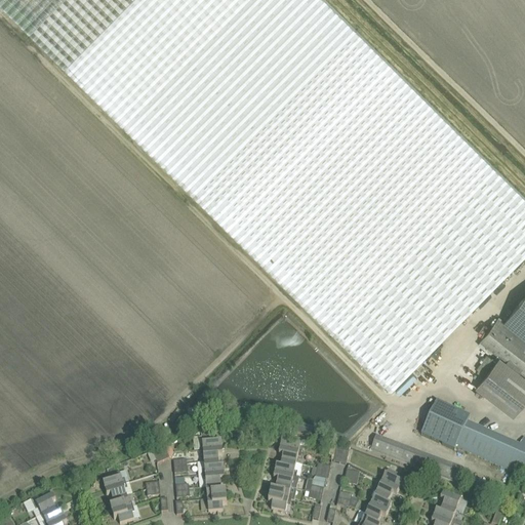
[(0,0),(0,2),(180,183),(391,392),(524,255),(524,198),(325,0),(0,0)]
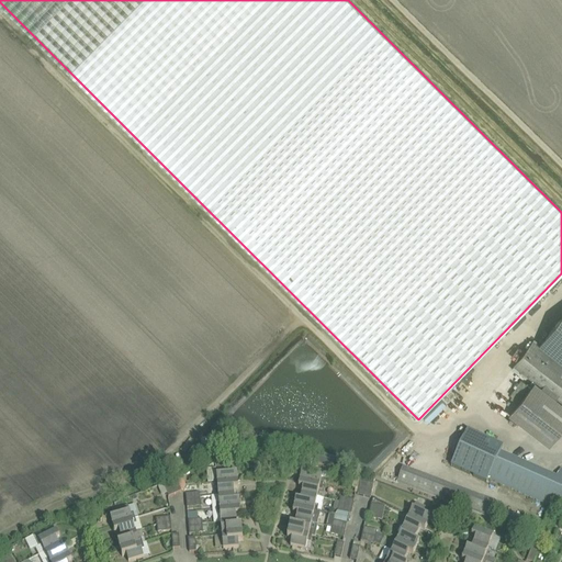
[(561,315),(538,346),(532,341),(514,366),(536,384),(510,416),(549,447),(561,429),(561,315)]
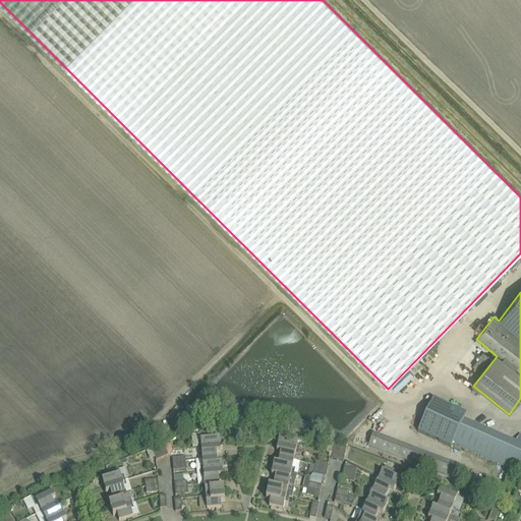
[(478,426),(463,420),(466,414),(432,400),(418,433),(452,448),(453,445),(520,475),(520,435),(519,435),(515,444),(478,426)]
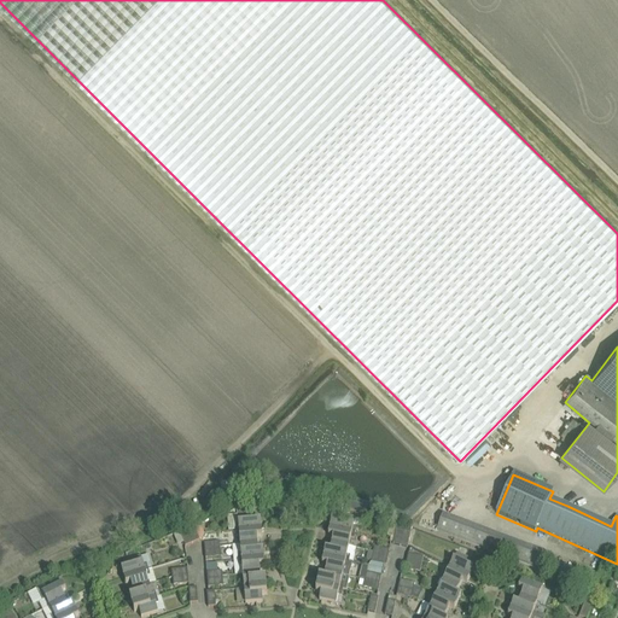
[(229,532),(237,531),(261,529),(261,522),(256,523),(255,514),(250,516),(249,508),(242,508),(243,516),(228,517),(229,532)]
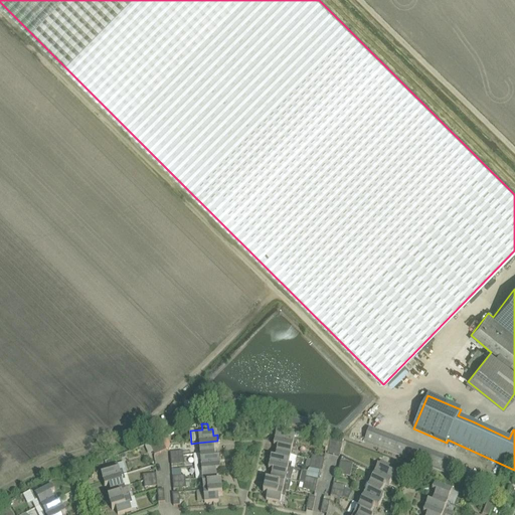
[(277,435),(275,441),(296,445),(297,440),(294,439),(296,433),(282,428),(280,436),(277,435)]
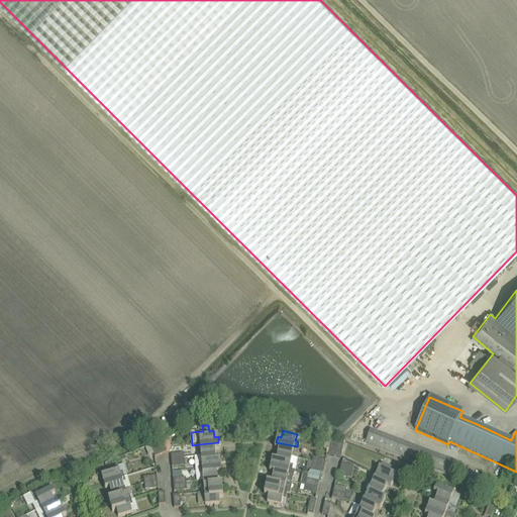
[(366,444),(451,477),(457,462),(372,430),(366,444)]
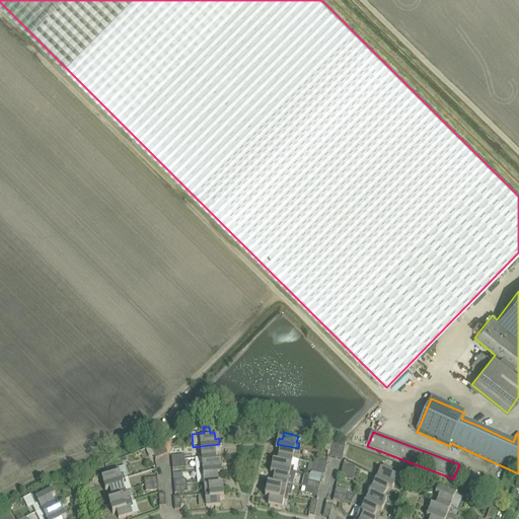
[(161,457),(167,454),(162,442),(156,445),(161,457)]
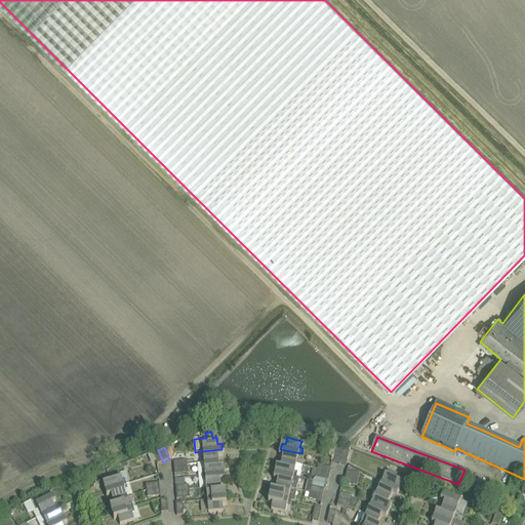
[(203,456),(204,463),(218,462),(218,456),(223,455),(221,449),(201,451),(201,457),(203,456)]
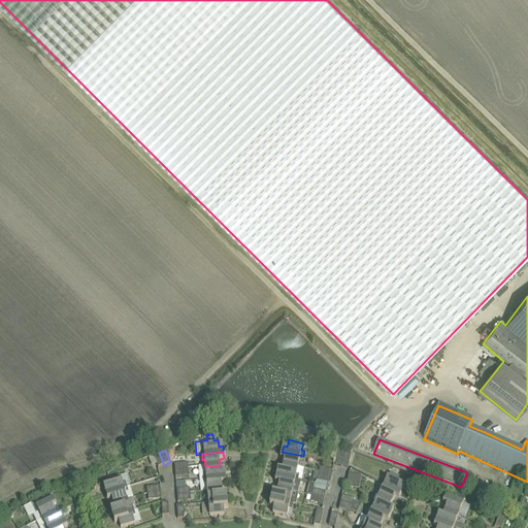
[(285,459),(284,464),(297,468),(299,460),(302,461),(303,456),(282,452),(281,458),(285,459)]
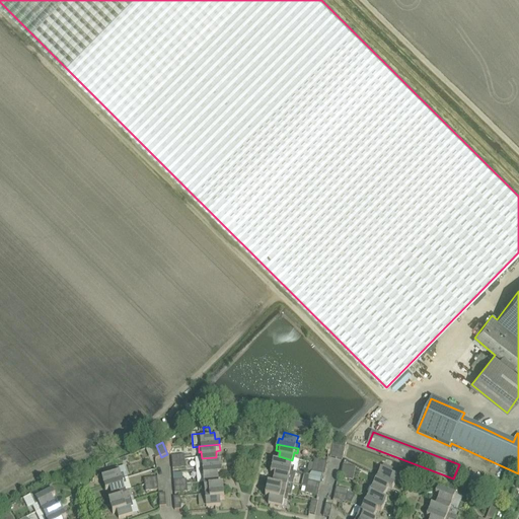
[(151,447),(156,459),(161,457),(156,445),(151,447)]
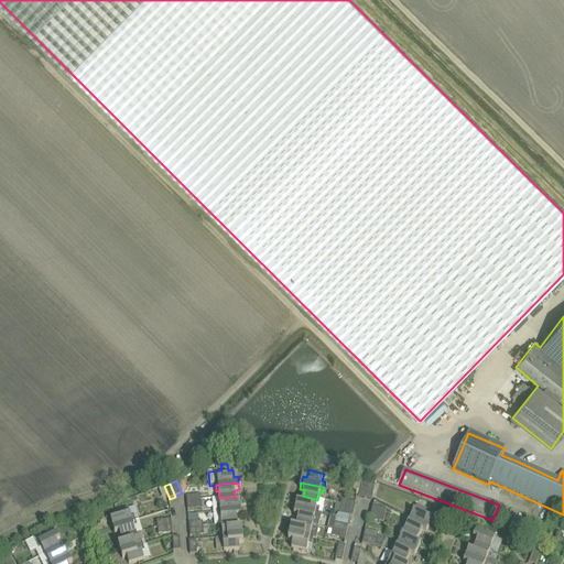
[(358,497),(365,498),(368,485),(361,484),(358,497)]
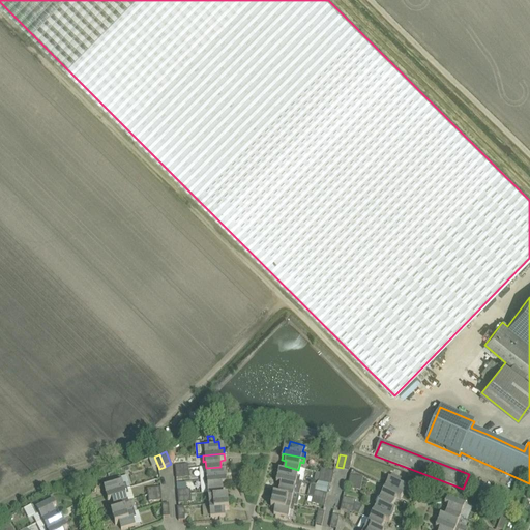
[(346,455),(343,468),(350,469),(352,457),(346,455)]
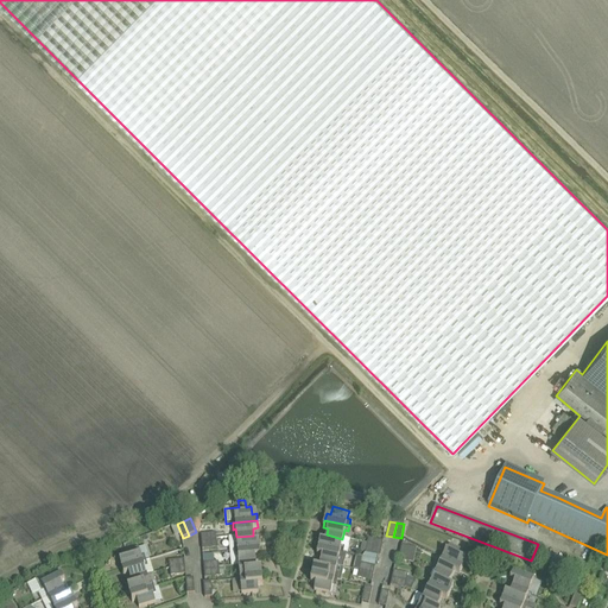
[(320,540),(318,548),(343,553),(343,552),(344,548),(341,546),(342,539),(327,534),(324,542),(320,540)]
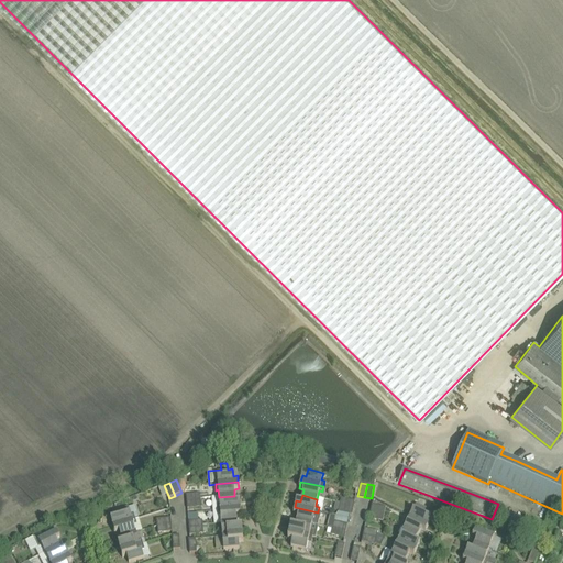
[(217,505),(218,510),(241,508),(240,501),(235,503),(234,496),(219,497),(219,505),(217,505)]
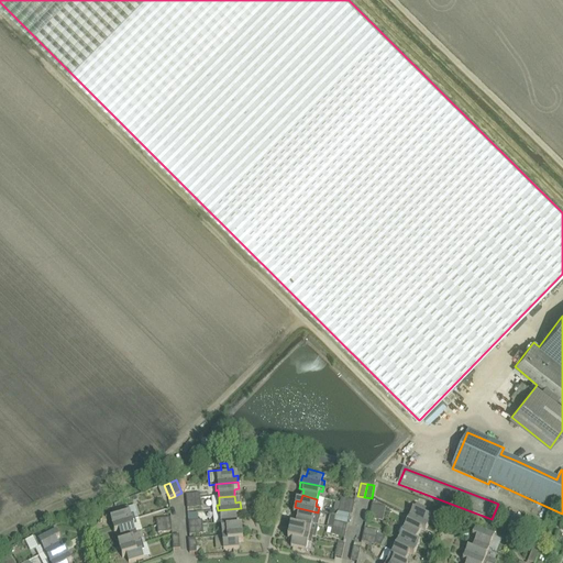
[(200,498),(187,500),(187,509),(201,508),(200,498)]
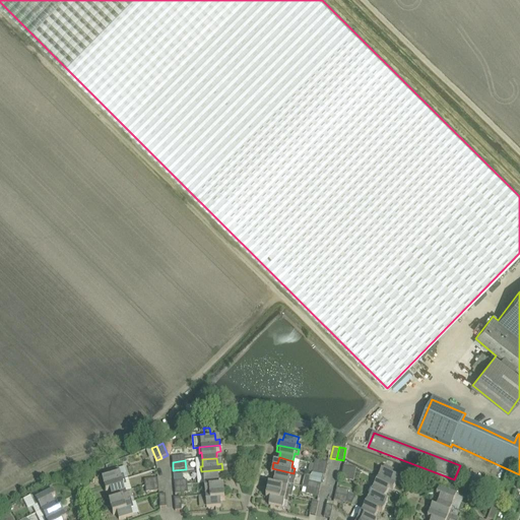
[(311,473),(311,477),(322,478),(323,479),(323,475),(325,476),(327,468),(314,465),(312,473),(311,473)]
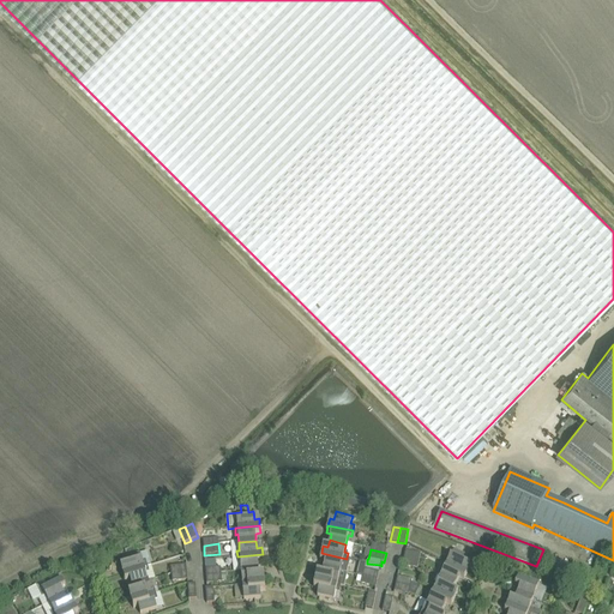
[(446,557),(444,563),(467,573),(470,567),(467,565),(469,559),(453,551),(450,558),(446,557)]
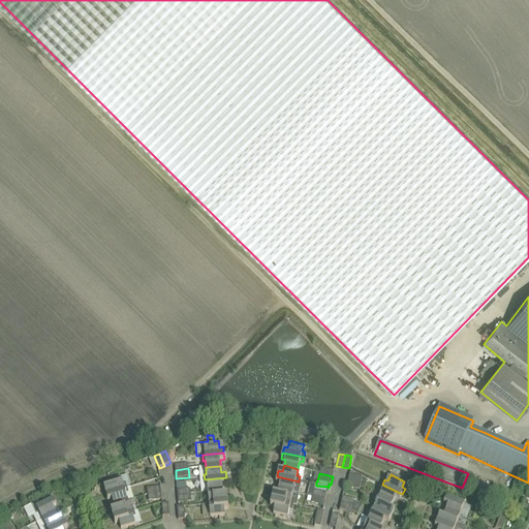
[(349,475),(348,481),(361,484),(362,477),(349,475)]
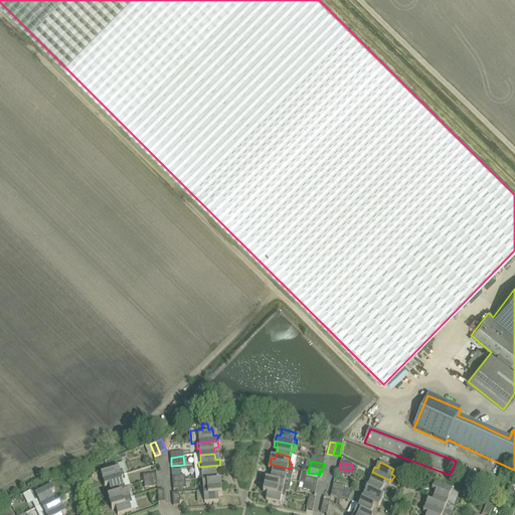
[(101,475),(103,481),(124,475),(122,470),(120,471),(117,464),(104,468),(106,474),(101,475)]
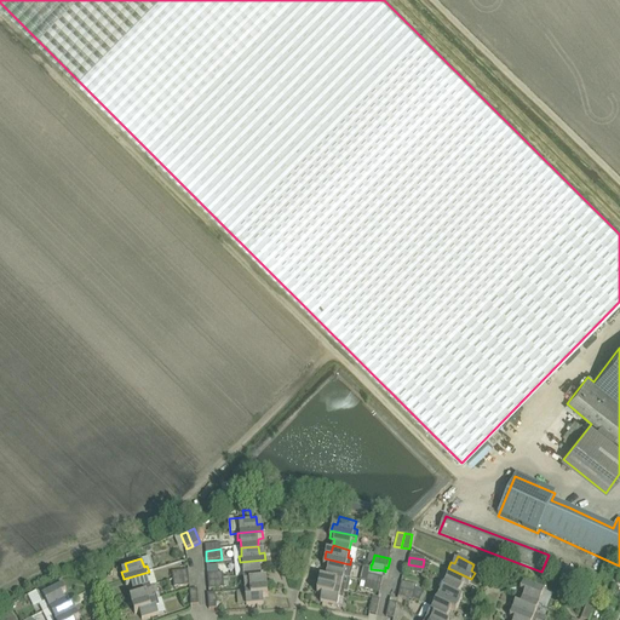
[(328,567),(327,574),(343,578),(344,578),(351,579),(354,564),(350,563),(350,564),(325,558),(323,567),(328,567)]
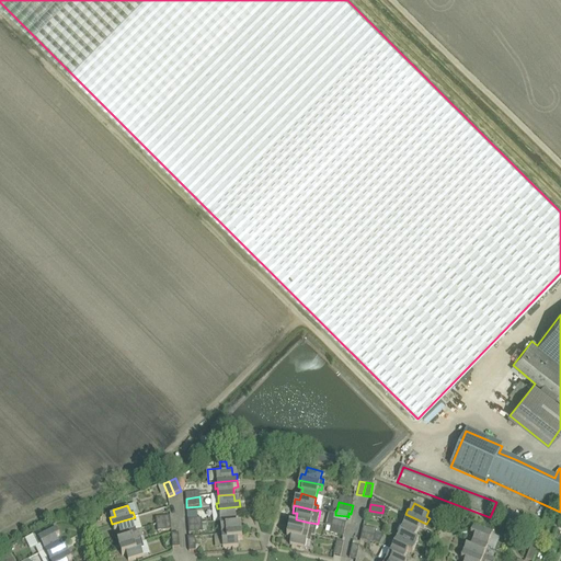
[(219,514),(220,522),(236,521),(236,514),(240,514),(240,506),(217,508),(217,515),(219,514)]
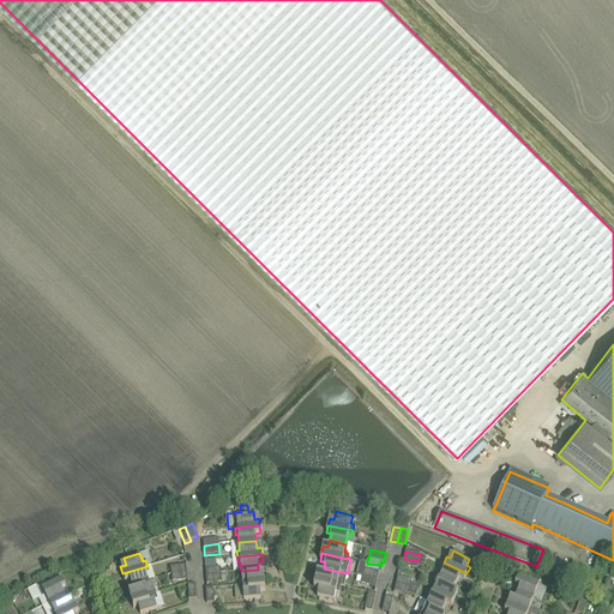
[(419,561),(404,559),(402,566),(417,569),(419,561)]
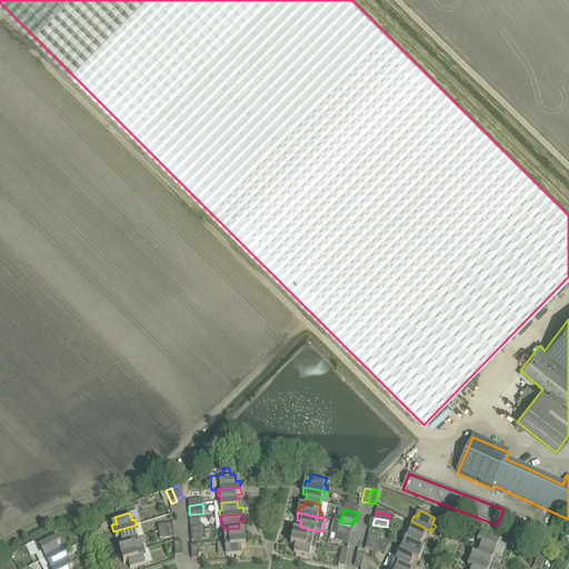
[(336,533),(336,535),(349,538),(351,530),(352,523),(340,522),(336,521),(332,532),(336,533)]
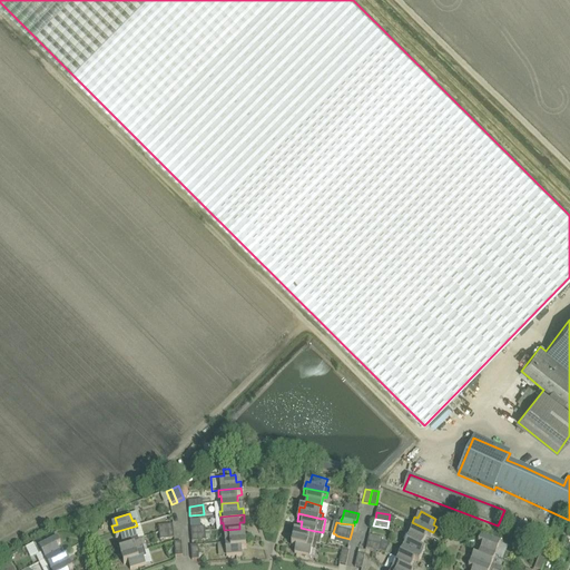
[(412,528),(409,536),(423,542),(426,537),(431,539),(433,532),(412,522),(410,527),(412,528)]
